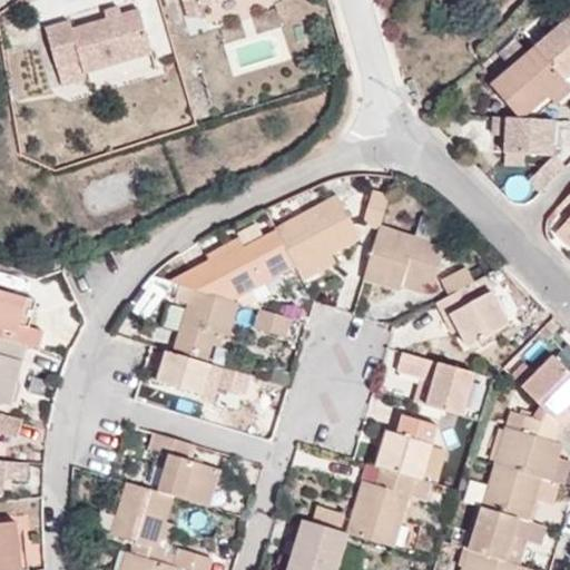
[(105,10),(108,19),(124,13),(121,6),(105,10)]
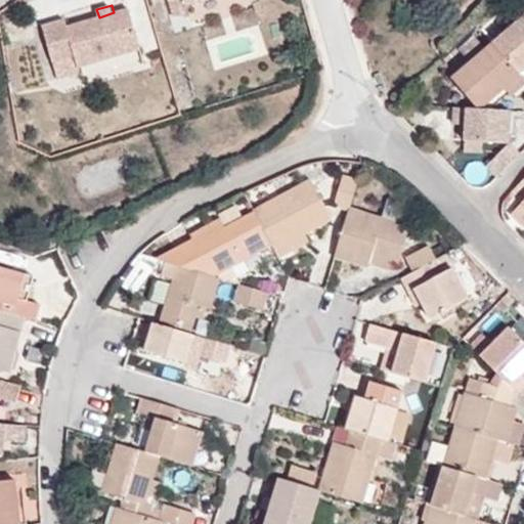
[(78,69),(141,50),(129,8),(68,27),(66,18),(43,26),(58,80),(80,74),(78,69)]
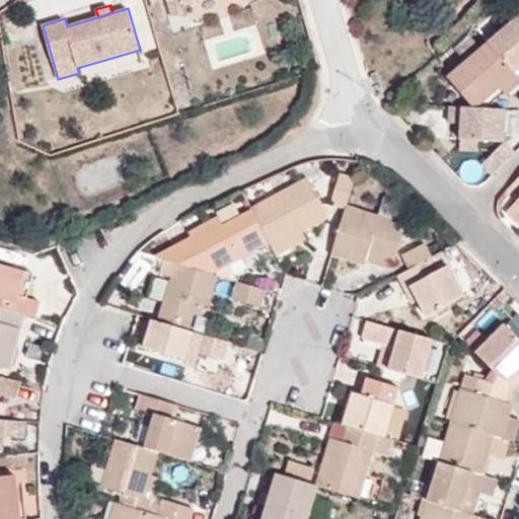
[(518,26),(513,20),(489,42),(514,71),(518,66),(518,26)]
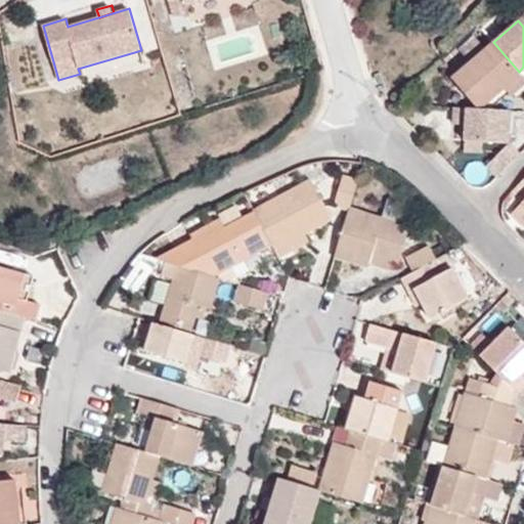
[(519,72),(493,42),(451,78),(477,108),(480,108),(505,88),(521,74),(519,72)]
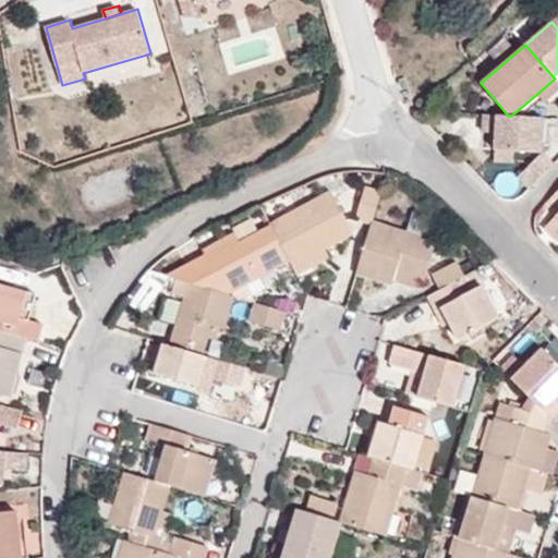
[(545,102),(557,91),(557,82),(555,79),(537,94),(545,102)]
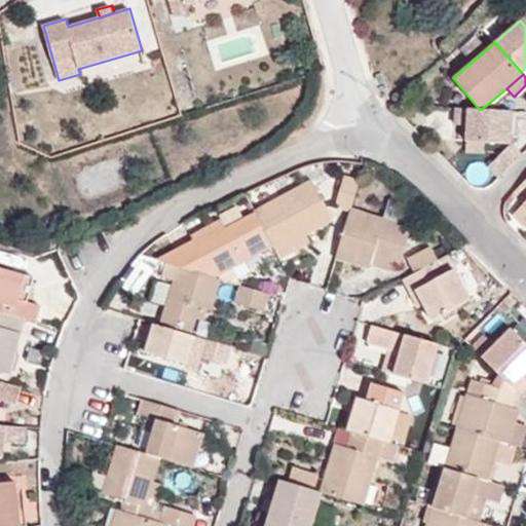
[(468,108),(454,107),(453,124),(467,124),(468,108)]
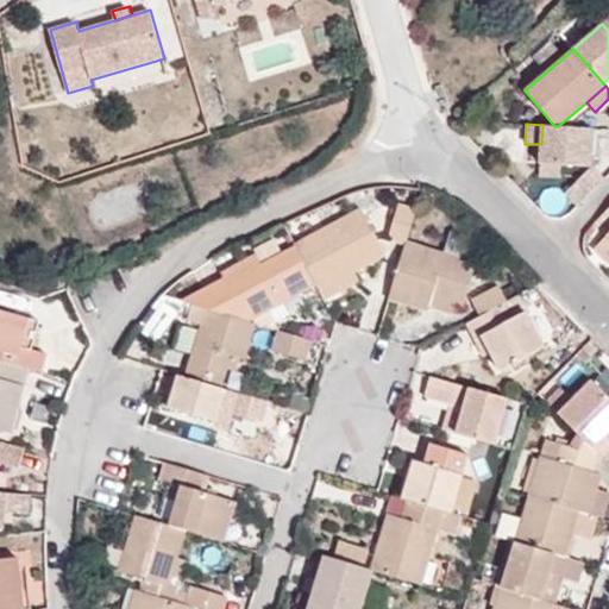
[(592,165),(595,129),(558,126),(554,126),(542,125),(541,144),(540,162),(592,165)]
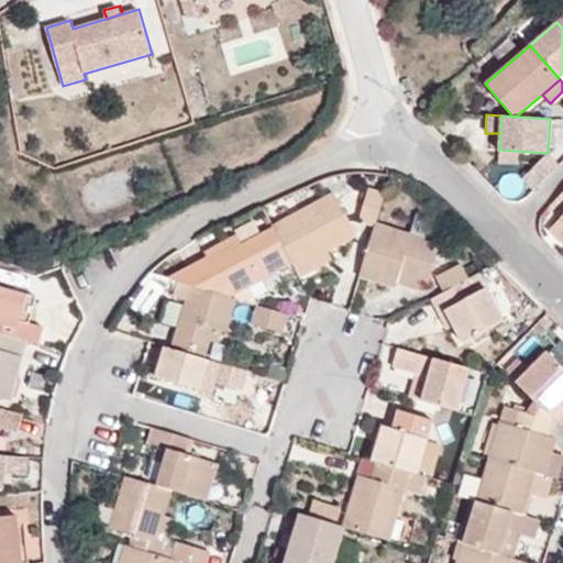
[(522,178),(534,189),(560,165),(548,153),(522,178)]
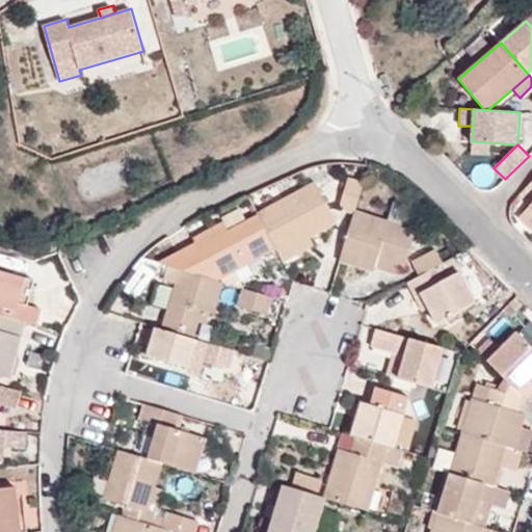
[(356,211),(365,183),(349,179),(340,209),(355,213),(356,211)]
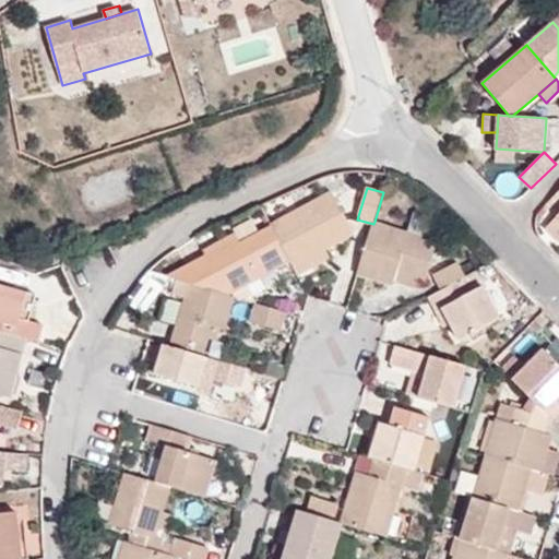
[(558,217),(558,189),(545,203),(557,216),(558,217)]
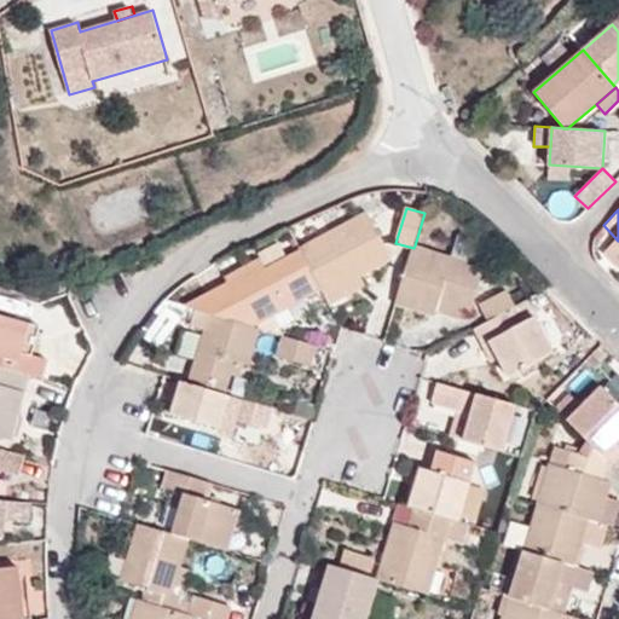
[(368,212),(301,248),(302,250),(323,289),(325,295),(360,276),(394,259),(368,212)]
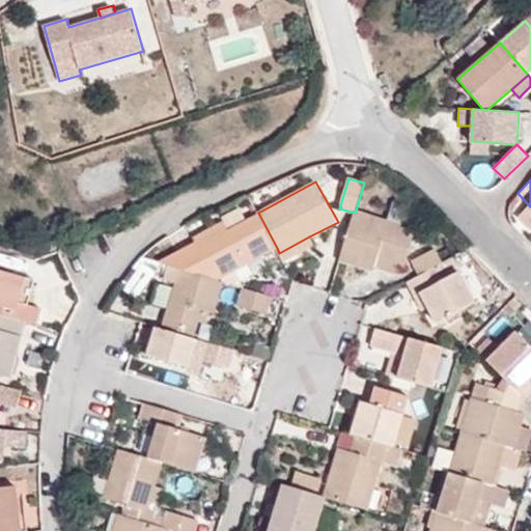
[(355,213),(340,261),(373,271),(374,268),(378,259),(398,266),(404,267),(420,216),(392,205),(387,221),(356,211),(355,213)]
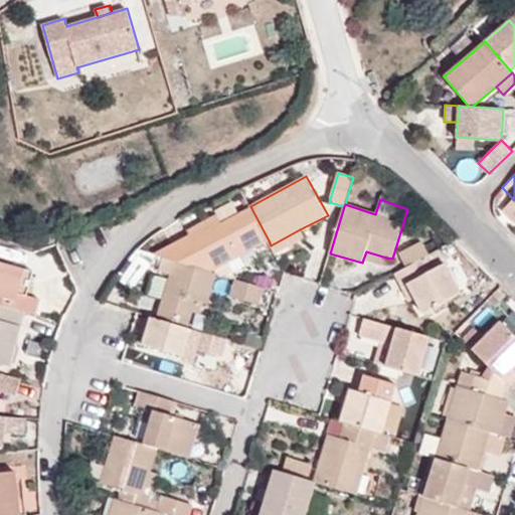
[(514,200),(513,199),(502,210),(514,222),(514,200)]
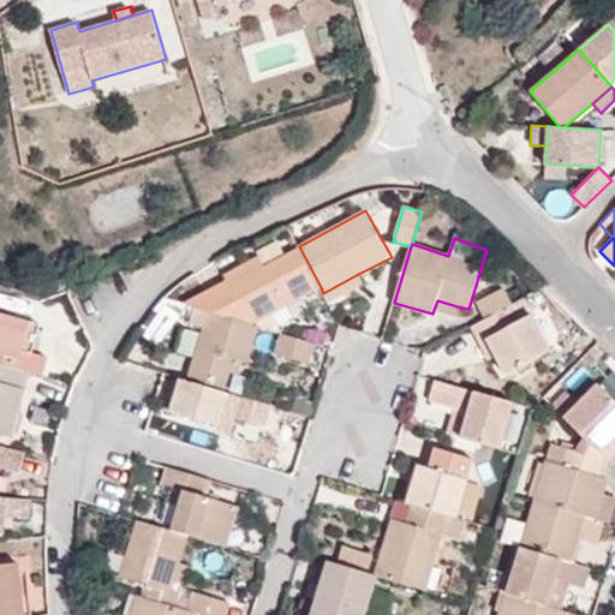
[(227,281),(187,304),(210,310),(252,323),(321,287),(300,249),(267,268),(260,257),(225,275),(227,281)]
